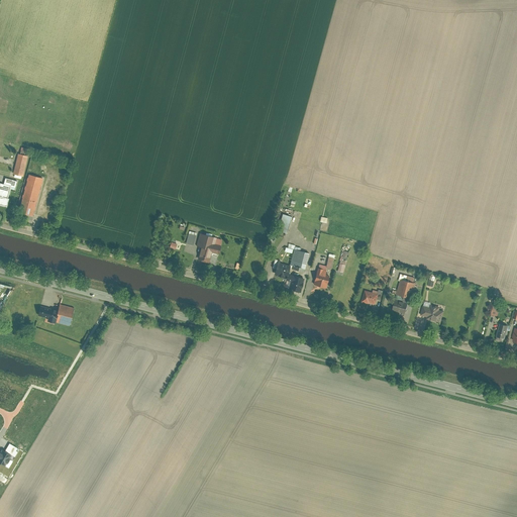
[(21,154),(19,153),(14,173),(23,175),(28,157),(25,156),(21,154)]
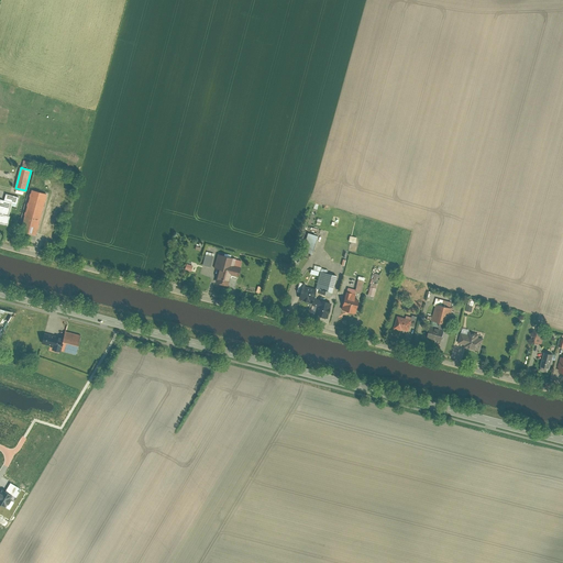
[(48,194),(32,190),(22,230),(37,234),(48,194)]
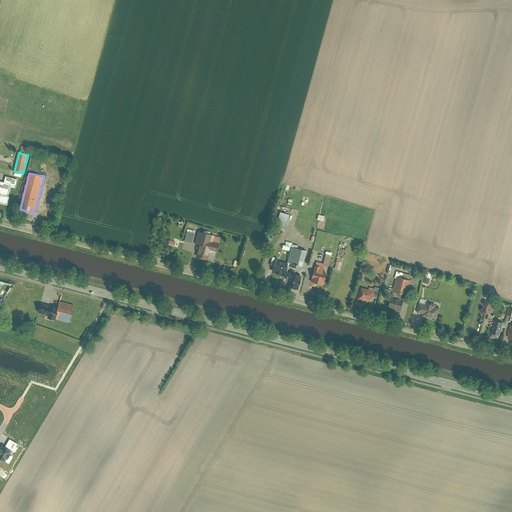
[(10,185),(0,181),(0,202),(5,204),(10,185)]
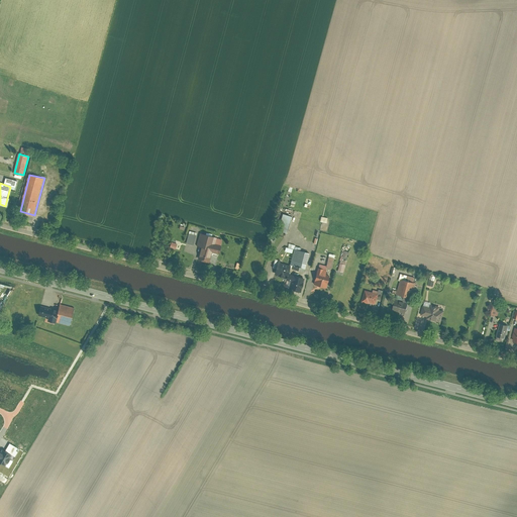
[(293,216),(284,214),(280,230),(289,232),(293,216)]
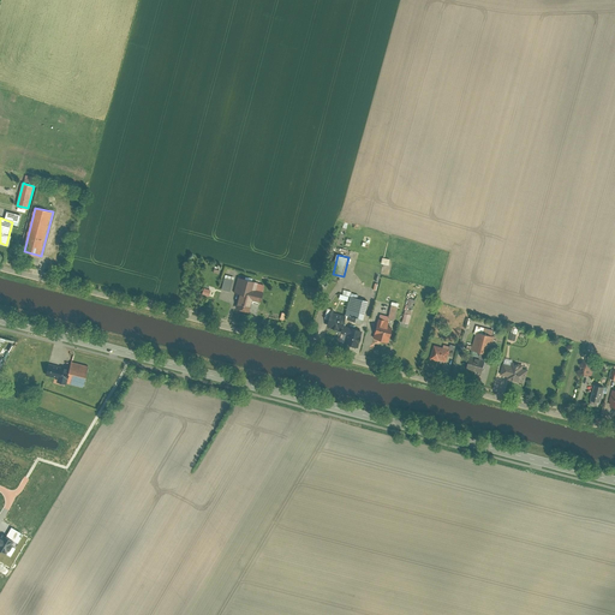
[(234,276),(226,274),(222,288),(231,291),(234,276)]
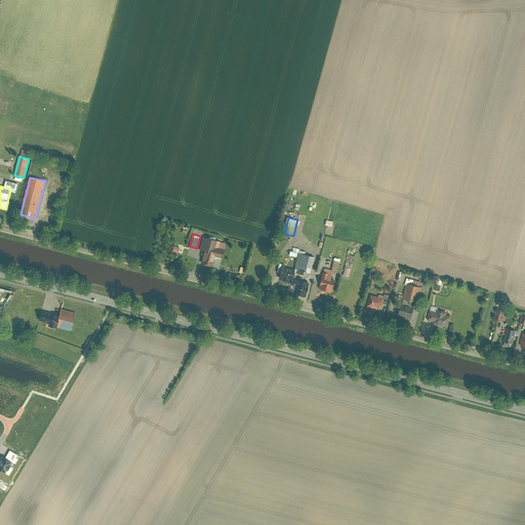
[(227,243),(204,237),(200,249),(205,250),(202,264),(213,267),(215,255),(223,257),(227,243)]
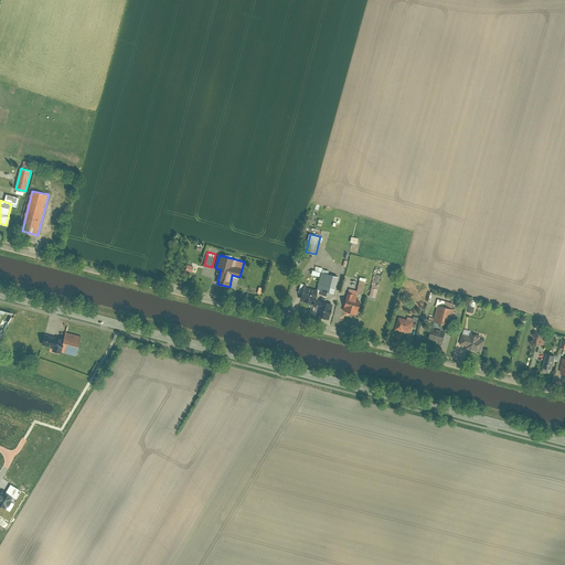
[(333,297),(339,277),(322,273),(318,290),(317,292),(333,297)]
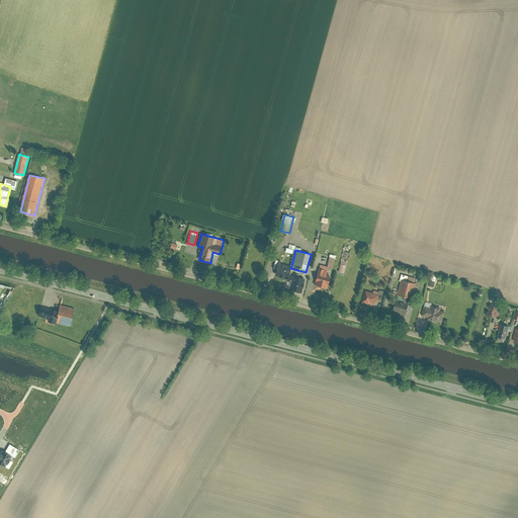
[(291,266),(279,263),(276,274),(288,277),(289,274),(290,268),(291,266)]
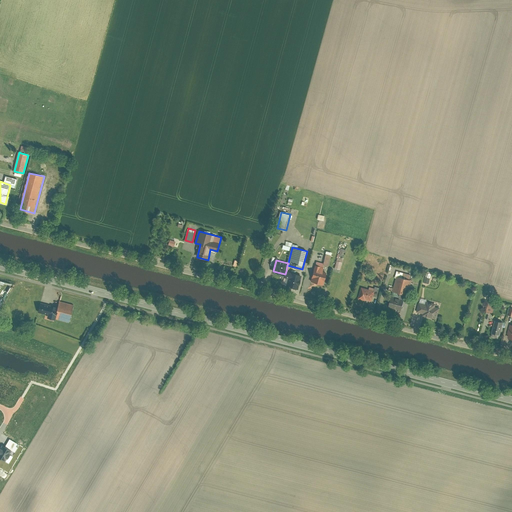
[(323,267),(316,265),(311,281),(323,284),(326,274),(323,273),(324,267),(323,267)]
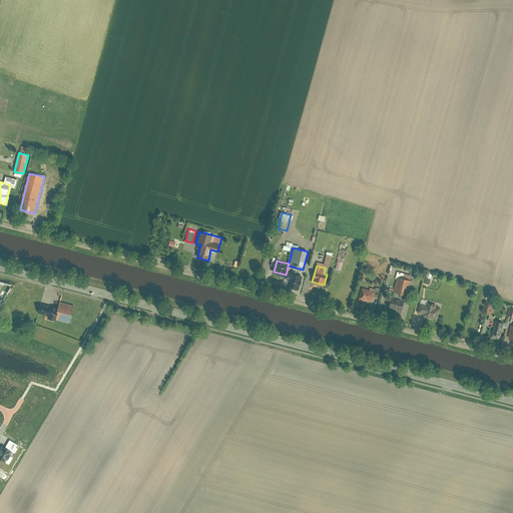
[(288,287),(299,289),(303,276),(291,273),(290,279),(288,287)]
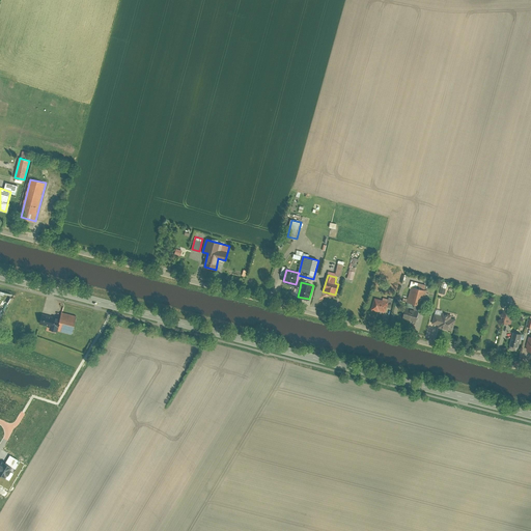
[(418,287),(412,286),(409,301),(424,305),(428,290),(424,289),(418,287)]
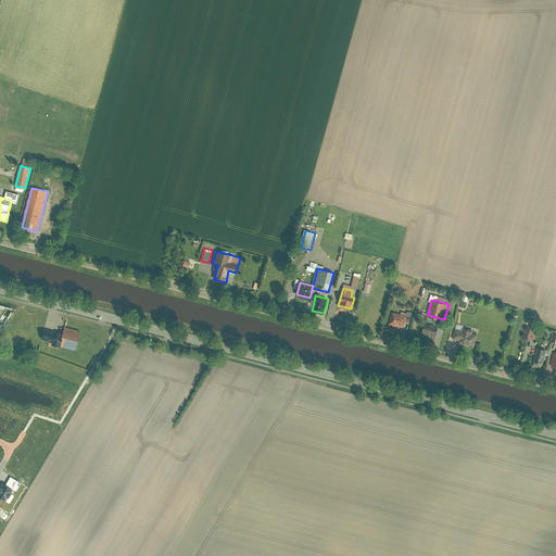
[(402,313),(393,312),(390,323),(405,327),(406,320),(407,315),(402,313)]
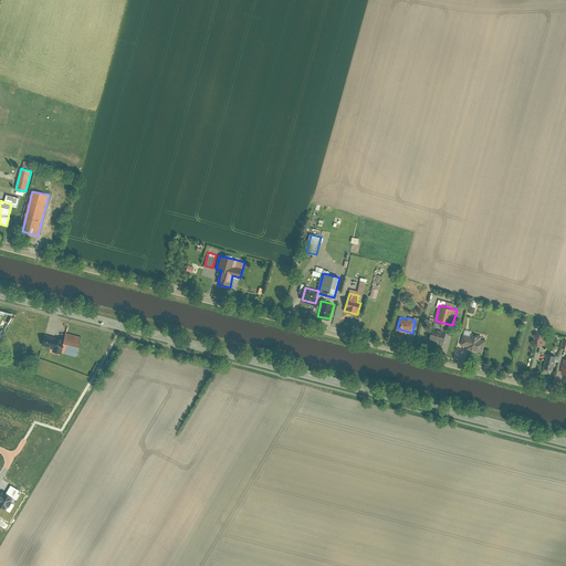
[(447,332),(433,328),(431,338),(444,342),(447,332)]
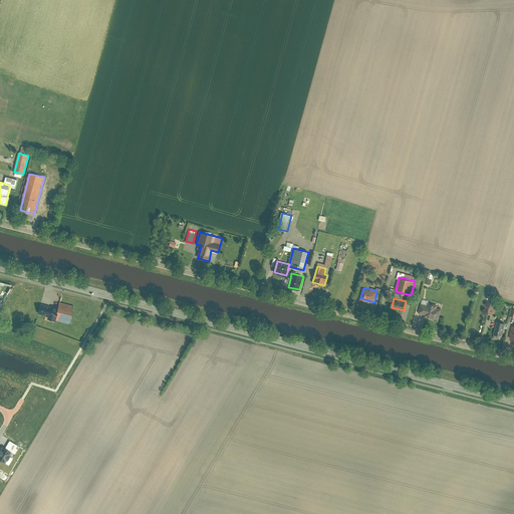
[(499,299),(493,298),(489,311),(496,313),(499,299)]
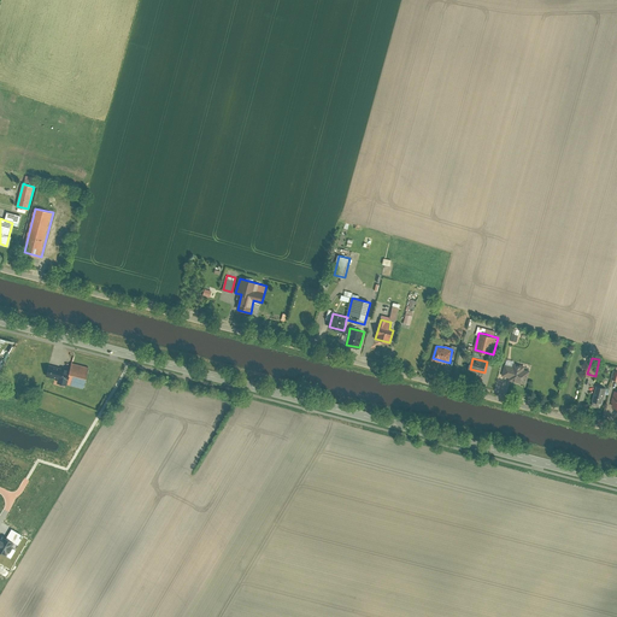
[(90,368),(72,363),(70,370),(66,383),(84,388),(90,368)]
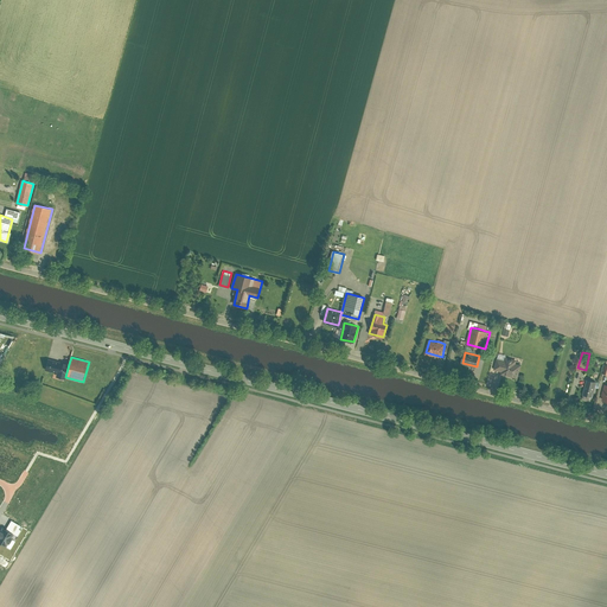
[(505,360),(498,358),(494,369),(505,371),(505,375),(518,377),(522,364),(517,363),(517,359),(506,357),(505,360)]
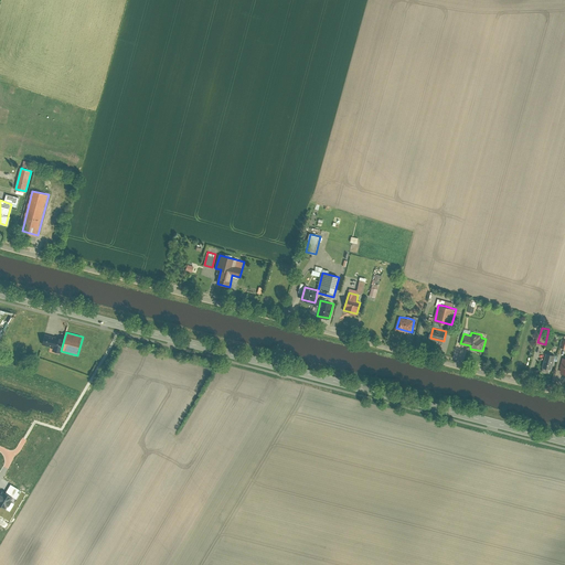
[(61,351),(64,339),(46,334),(43,344),(53,347),(52,350),(61,353),(61,351)]
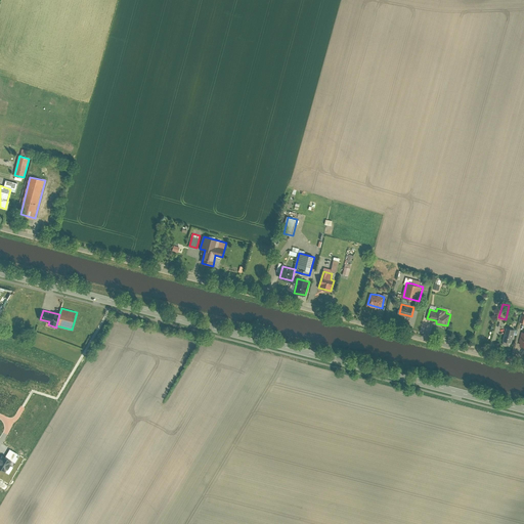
[(516,330),(507,328),(504,340),(513,343),(516,330)]
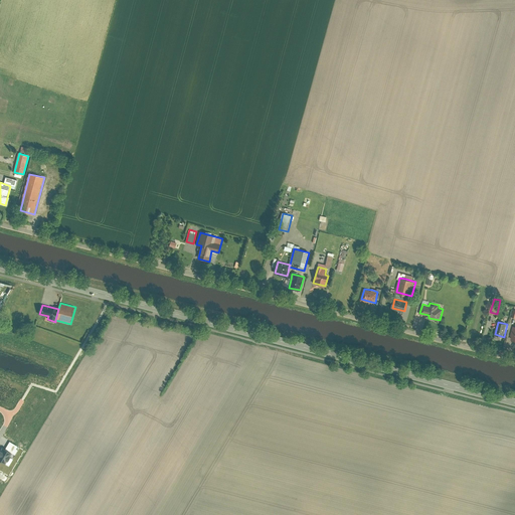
[(15,454),(2,447),(0,451),(0,462),(8,467),(15,454)]
